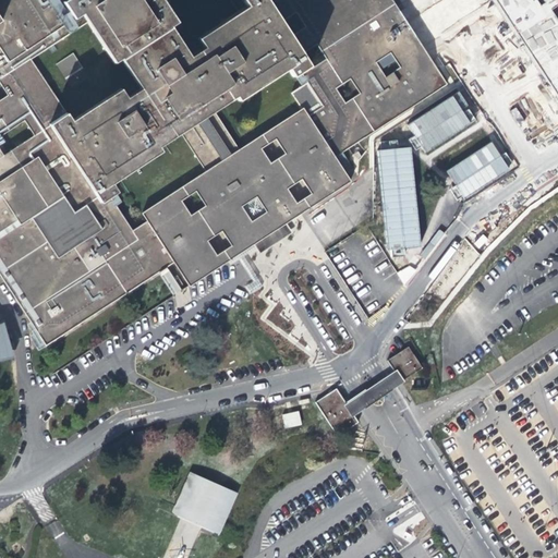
[(0,0),(0,275),(46,344),(173,262),(189,286),(253,244),(284,223),(349,181),(334,158),(446,85),(390,0),(0,0)]
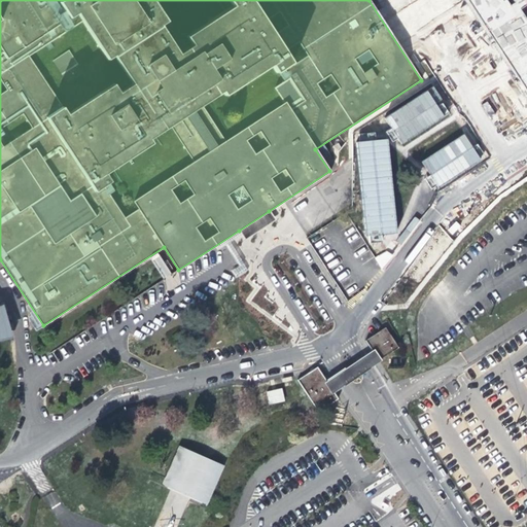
[(526,0),(463,0),(526,98),(526,0)]
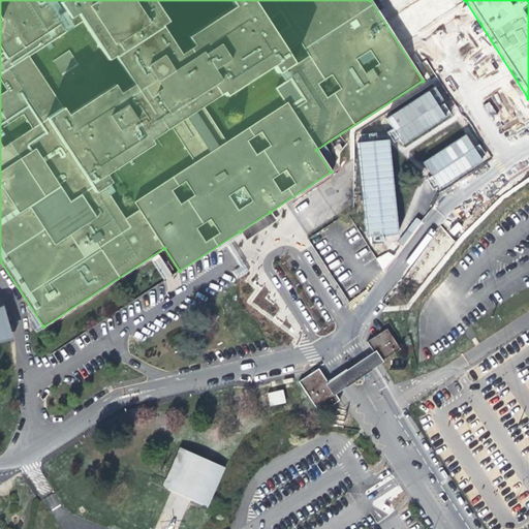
[(435,87),(385,118),(393,129),(392,130),(401,147),(453,115),(435,87)]
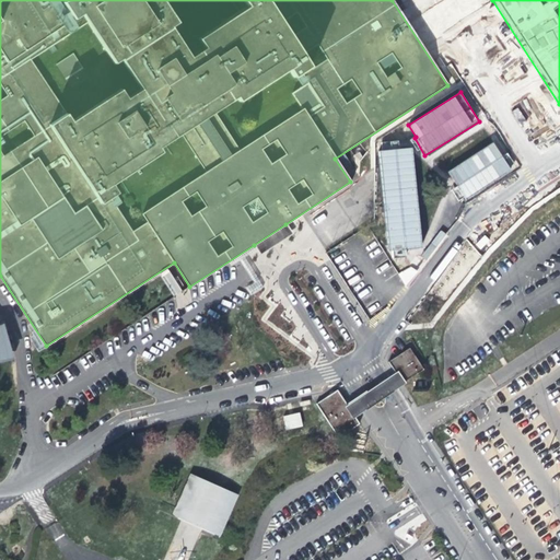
[(518,124),(524,121),(520,107),(513,111),(518,124)]
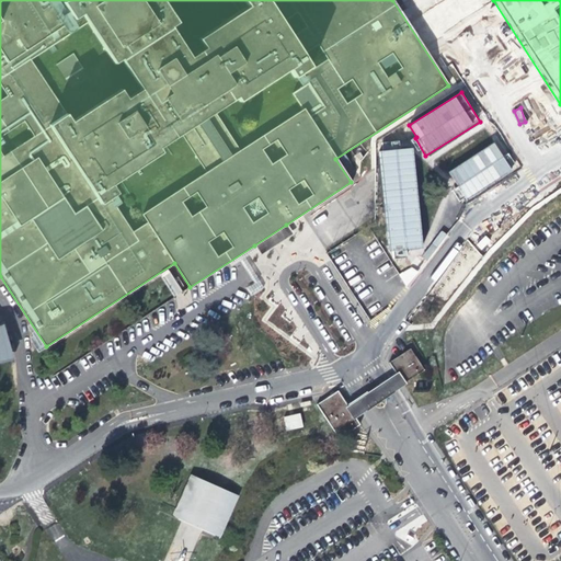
[(495,142),(448,171),(458,187),(454,190),(461,203),(513,171),(495,142)]
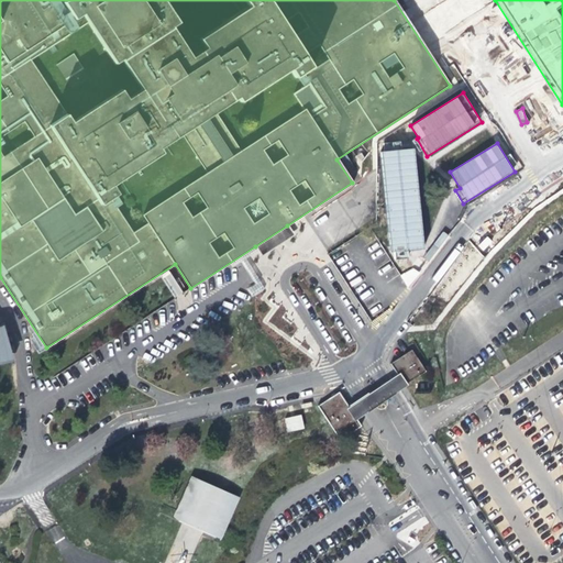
[(424,253),(417,148),(382,151),(389,255),(424,253)]
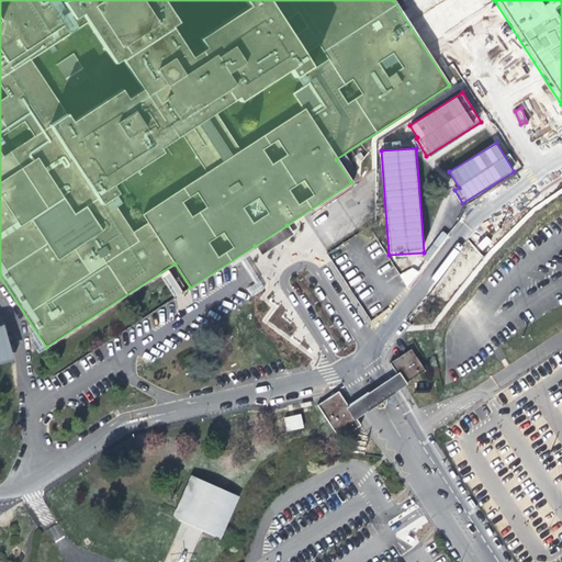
[(287,225),(255,246),(261,255),(293,235),(287,225)]
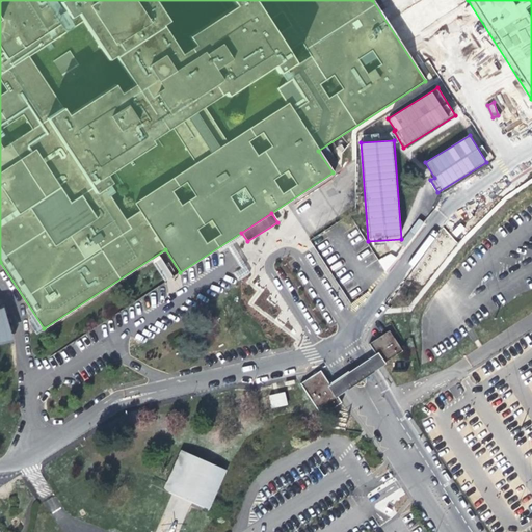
[(388,270),(397,258),(389,250),(378,263),(388,270)]
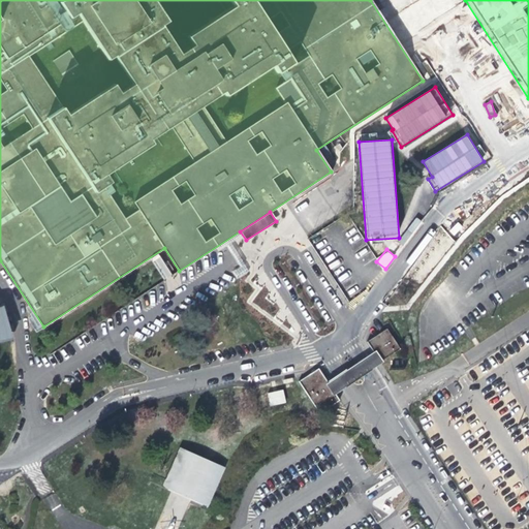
[(0,338),(4,338),(9,336),(2,306),(0,307),(0,338)]
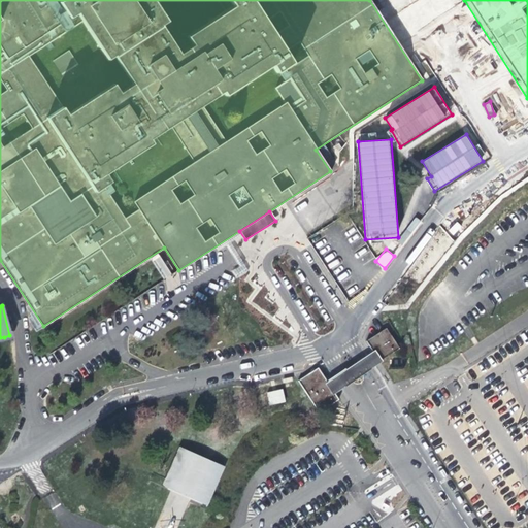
[(367,343),(373,353),(378,361),(380,363),(400,350),(388,330),(367,343)]
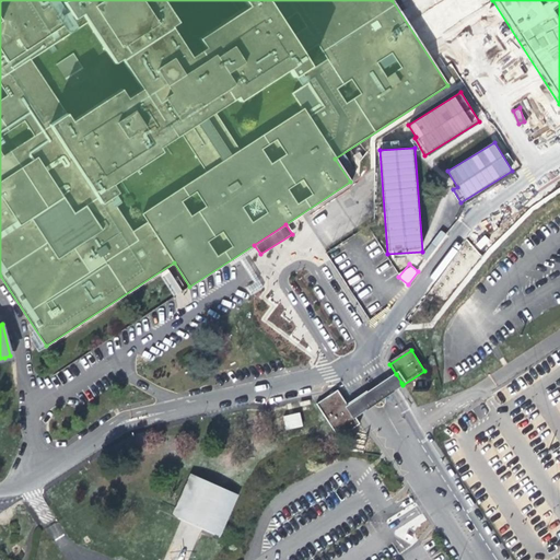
[(387,392),(401,383),(396,374),(393,375),(347,407),(352,415),(387,392)]
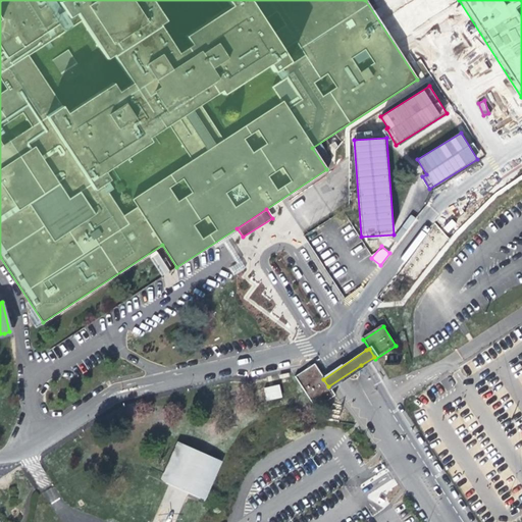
[(328,386),(323,379),(314,365),(295,377),(315,409),(334,397),(328,386)]
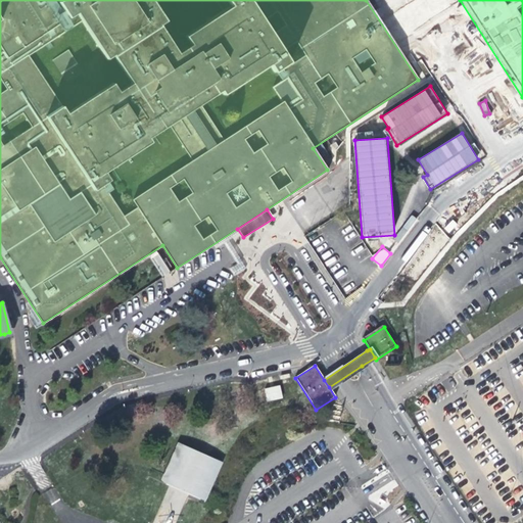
[(264,388),(267,401),(283,398),(280,385),(264,388)]
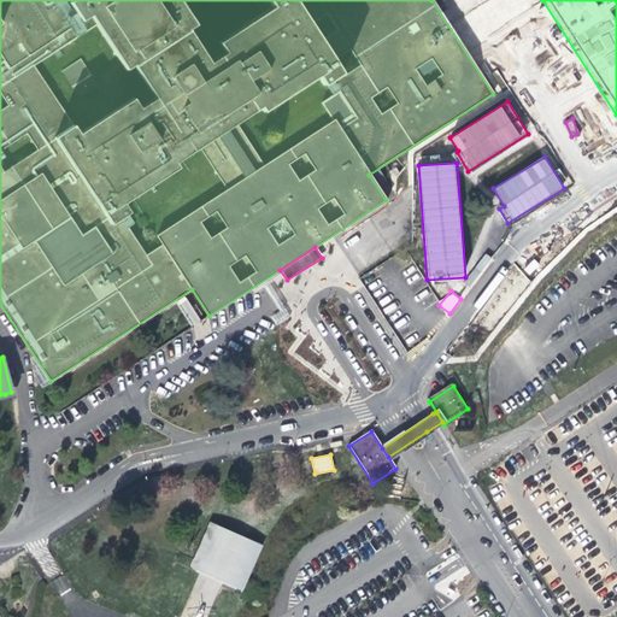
[(219,526),(198,570),(238,588),(259,544),(219,526)]
